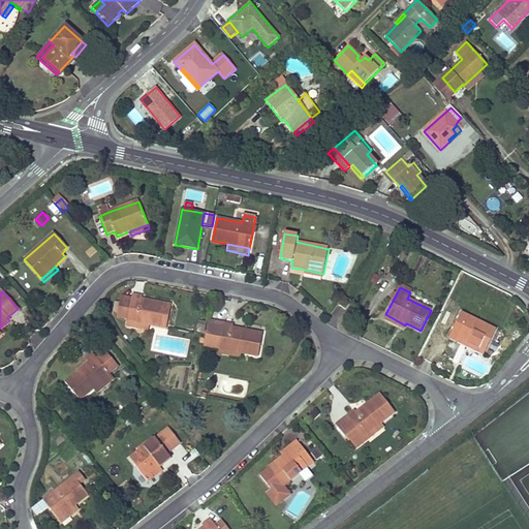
[(132,294),(127,321),(150,327),(150,325),(166,329),(170,306),(142,300),(143,297),(132,294)]
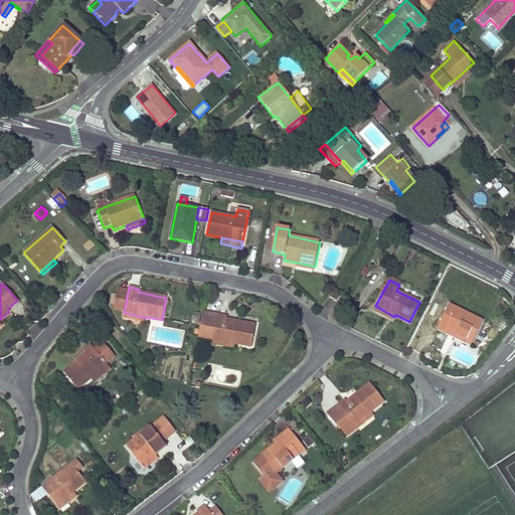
[(334,289),(329,296),(336,302),(341,295),(334,289)]
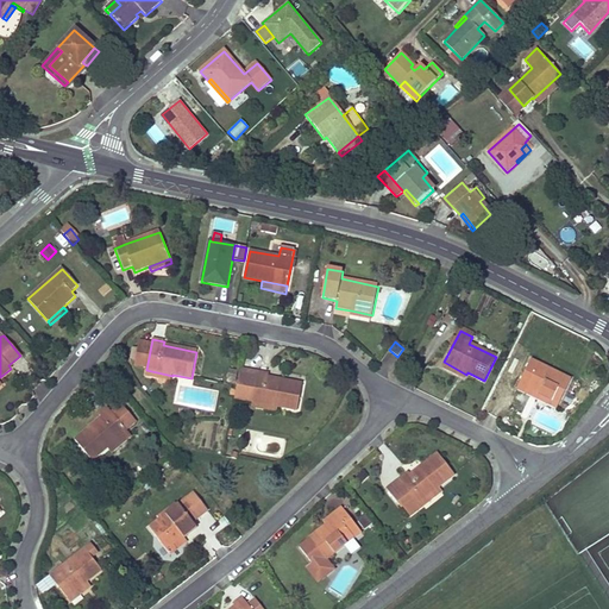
[(518,388),(526,393),(528,388),(531,389),(531,391),(558,405),(571,380),(532,360),(518,388)]
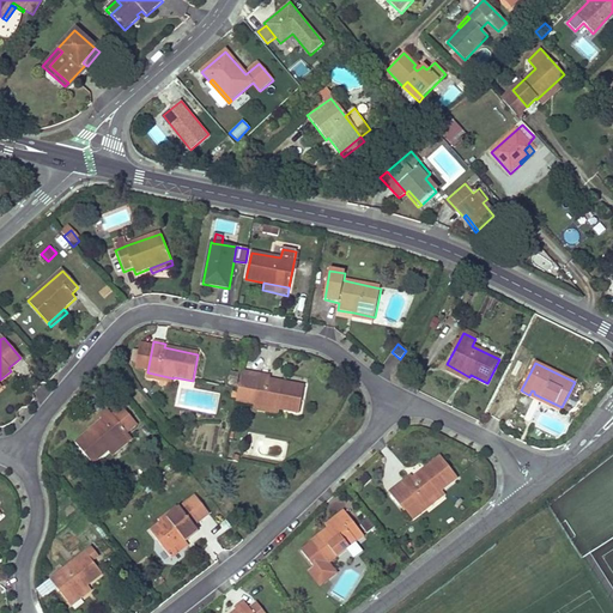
[(469,377),(447,364),(444,369),(467,382),(469,377)]
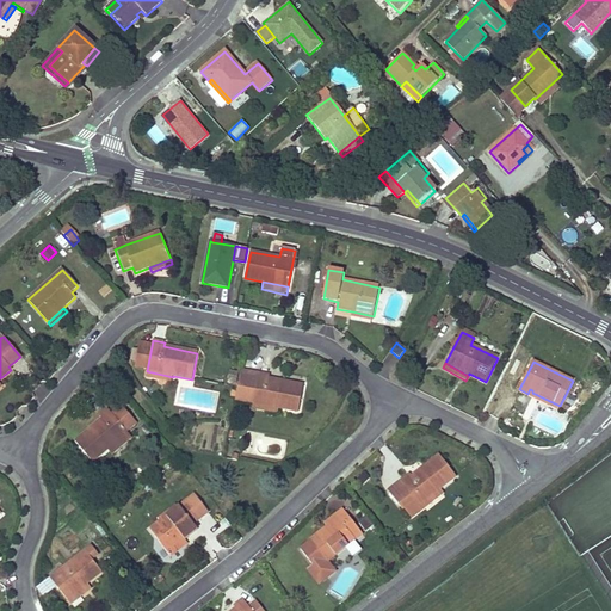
[(173,377),(147,371),(146,377),(172,383),(173,377)]
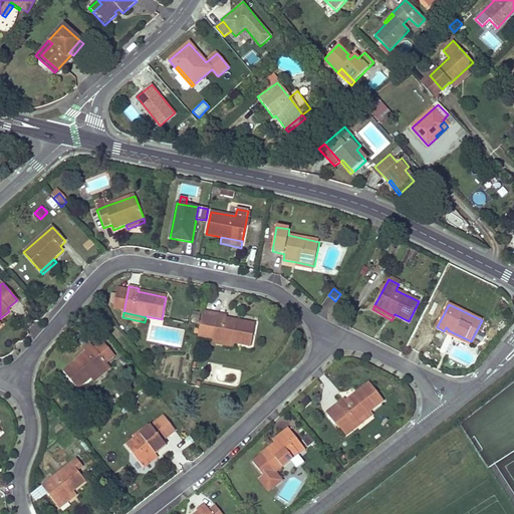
[(203,314),(198,336),(213,339),(212,341),(234,345),(234,343),(251,347),(255,325),(227,319),(227,316),(218,314),(217,317),(203,314)]
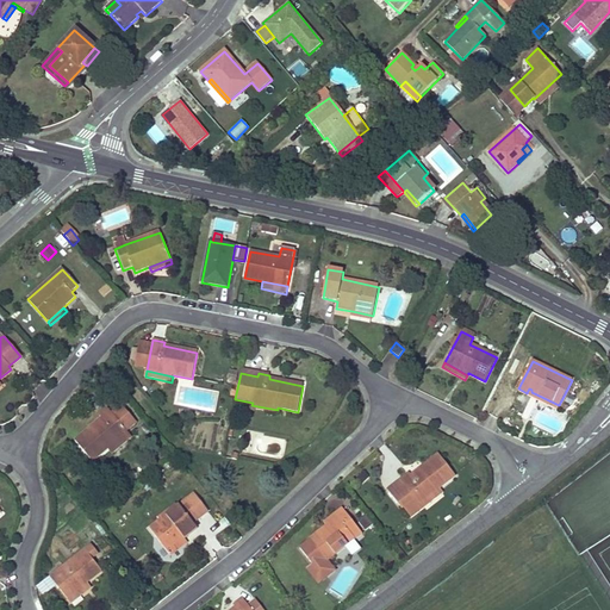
[(529,388),(527,393),(558,409),(559,405),(531,392),(531,390),(529,388)]
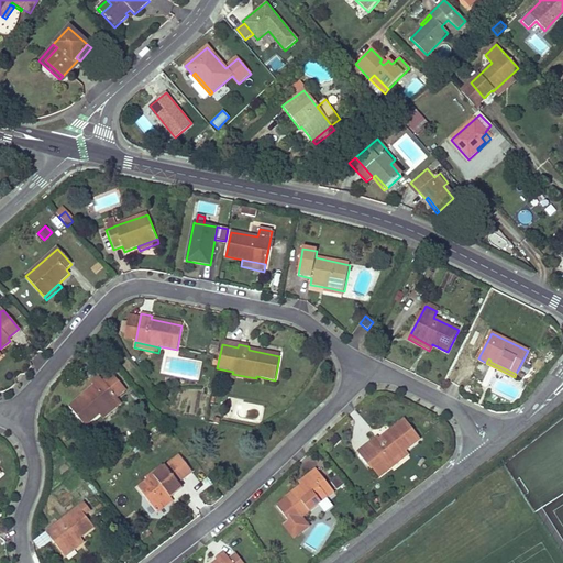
[(99,416),(100,417),(119,400),(116,397),(125,389),(113,375),(103,383),(99,378),(91,385),(94,387),(70,407),(86,427),(99,416)]
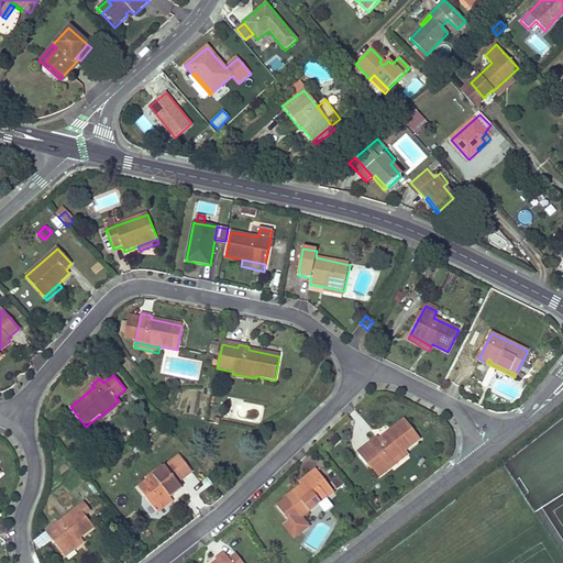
[(119,400),(100,417),(102,419),(121,404),(119,400)]
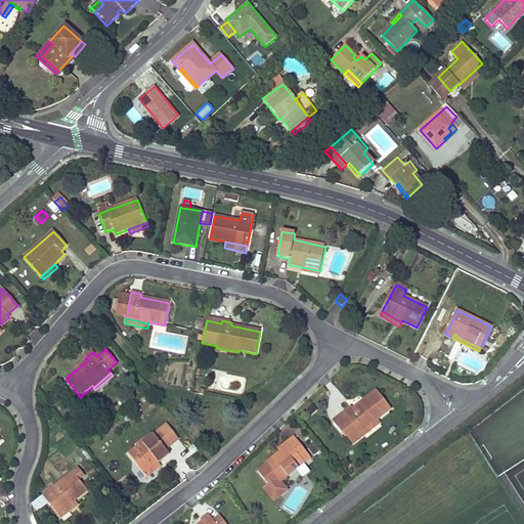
[(362,437),(359,434),(378,419),(391,408),(377,391),(352,408),(351,407),(334,422),(353,445),(362,437)]
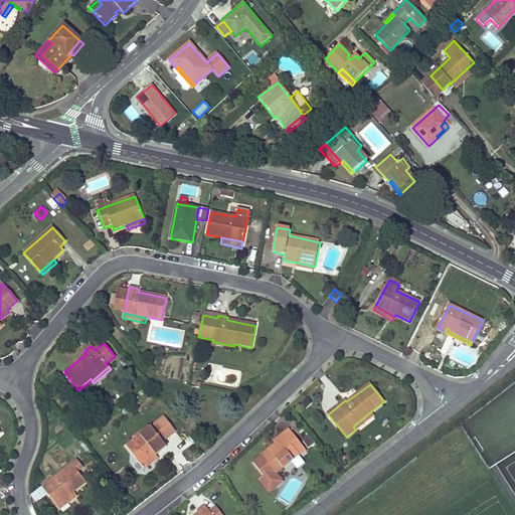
[(371,411),(353,426),(356,430),(374,415),(371,411)]
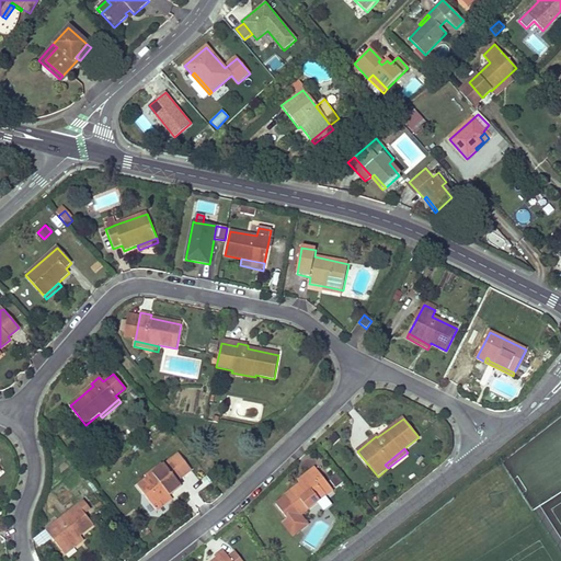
[(179,455),(171,460),(184,477),(192,470),(179,455)]
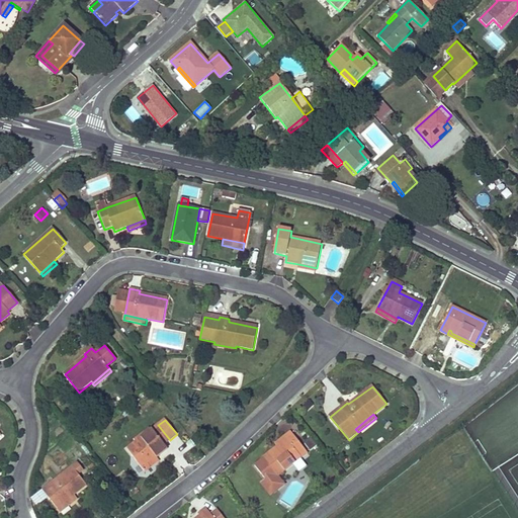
[(136,442),(126,449),(142,469),(156,457),(167,449),(163,445),(170,440),(158,425),(151,431),(136,442)]
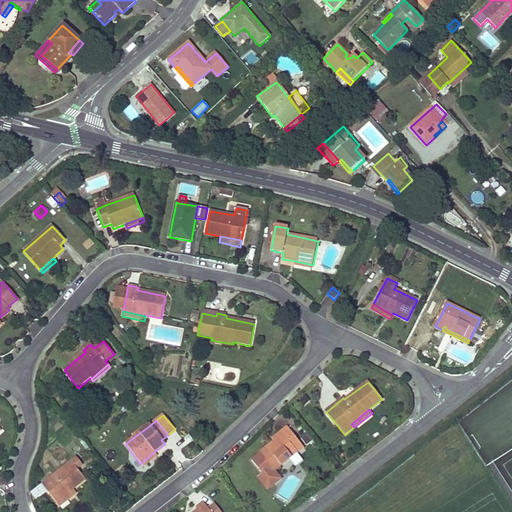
[(132,434),(134,437),(149,426),(147,424),(132,434)]
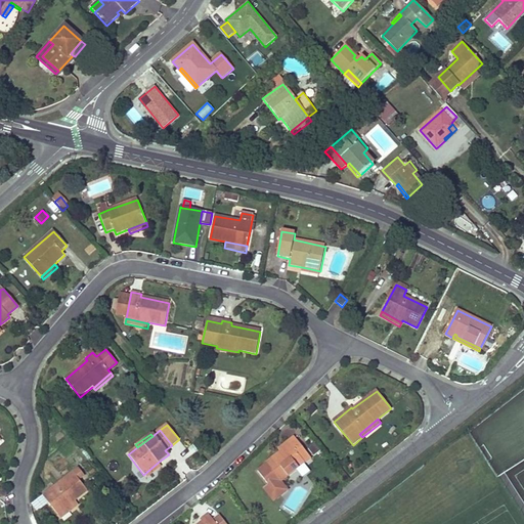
[(280,452),(265,464),(258,470),(269,485),(264,488),(266,492),(272,500),(288,489),(281,481),(287,477),(297,469),(302,476),(310,471),(304,464),(310,459),(305,451),(294,437),(287,442),(290,445),(280,452)]
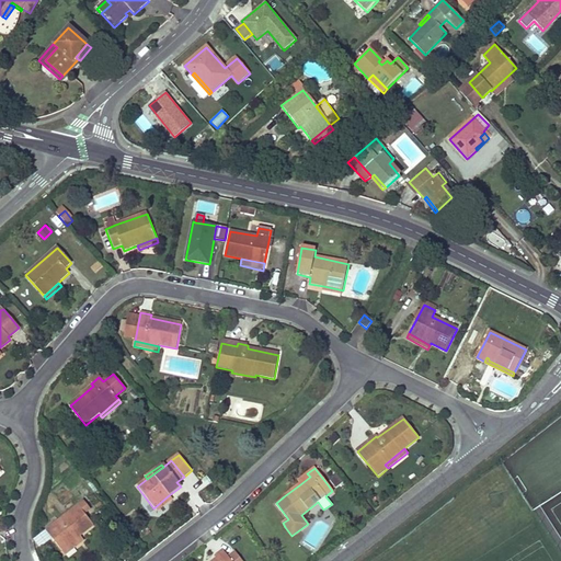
[(307,473),(297,481),(300,484),(310,477),(307,473)]
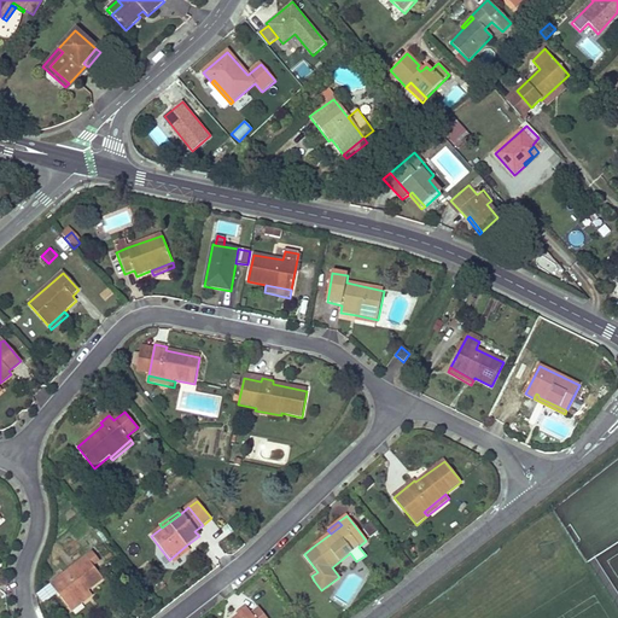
[(360,532),(366,541),(375,534),(369,525),(360,532)]
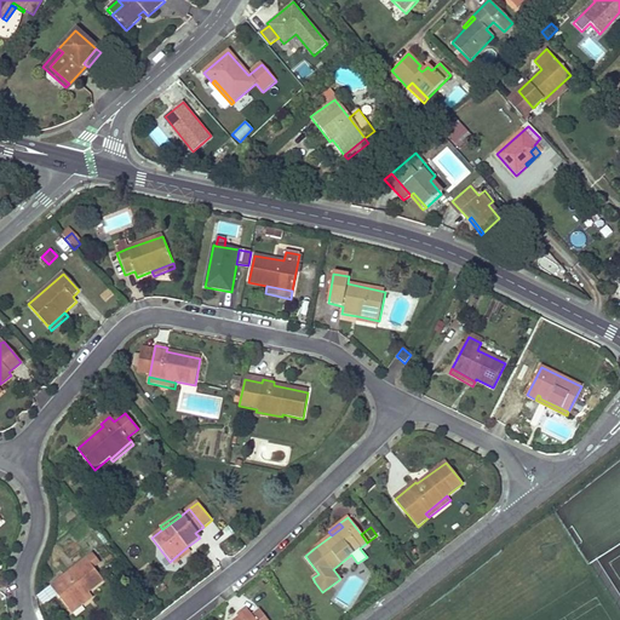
[(187,547),(170,562),(173,566),(190,551),(187,547)]
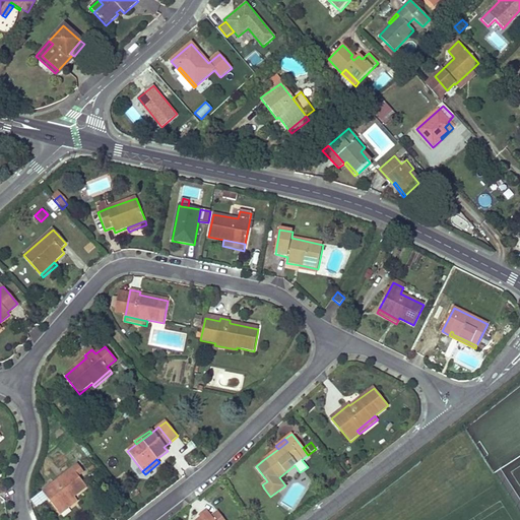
[(43,493),(57,511),(74,497),(86,488),(78,476),(83,472),(77,465),(43,493)]
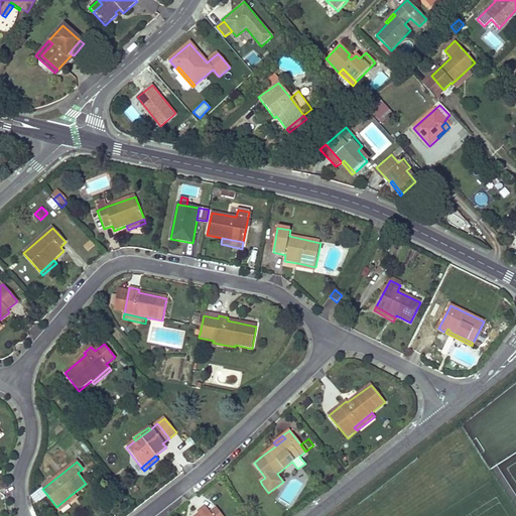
[(74,493),(56,507),(58,511),(77,498),(74,493)]
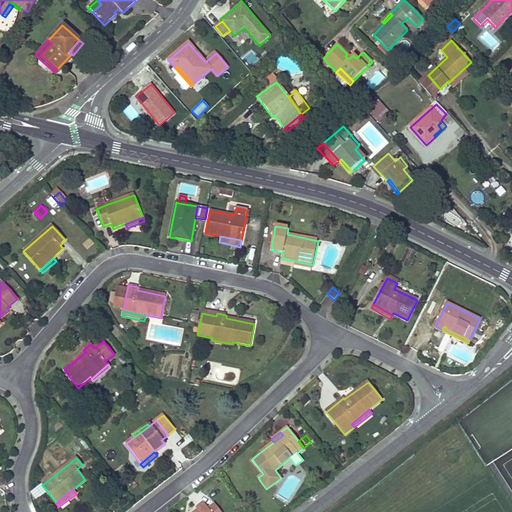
[(210,511),(207,508),(203,503),(195,509),(197,511),(196,511),(210,511)]
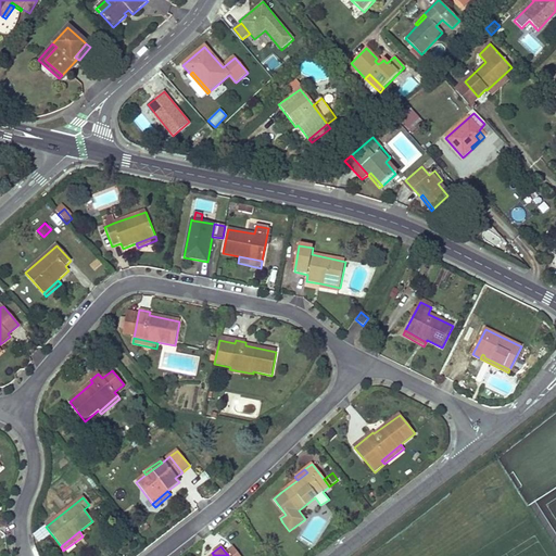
[(239,555),(231,546),(225,552),(228,555),(239,555)]
